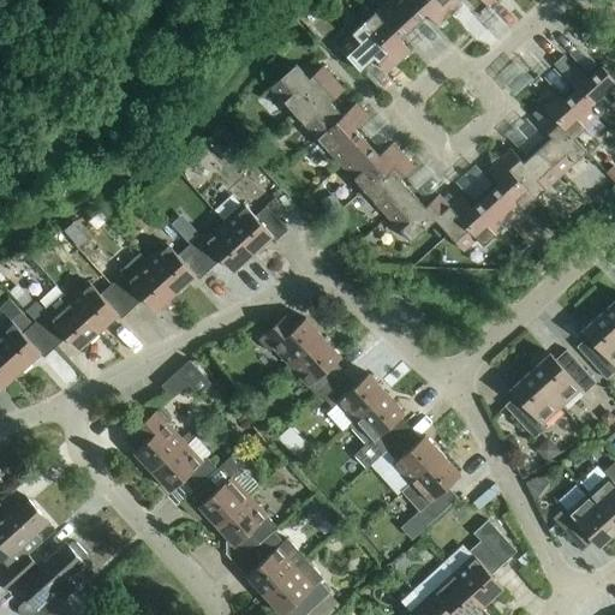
[(0,0),(0,11),(19,4),(18,0),(0,0)]
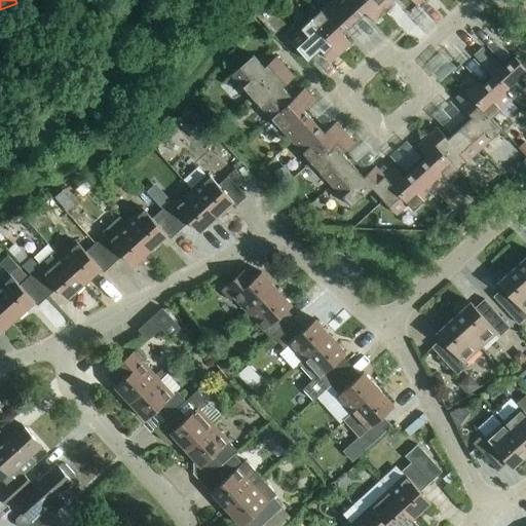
[(333,0),(331,0),(310,19),(340,52),(350,43),(340,32),(351,21),(333,0)]
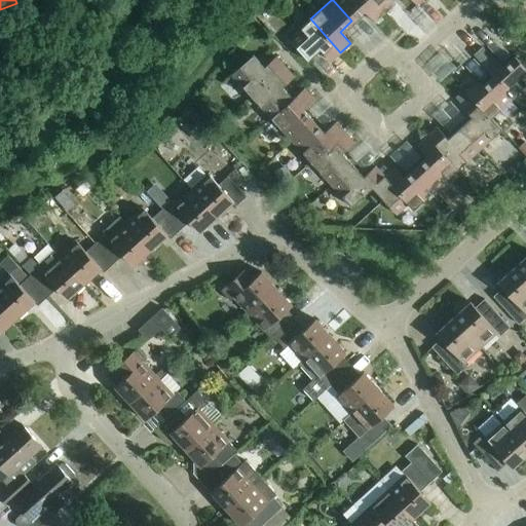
[(373,0),(333,0),(351,21),(364,10),(374,22),(384,12),(373,0)]
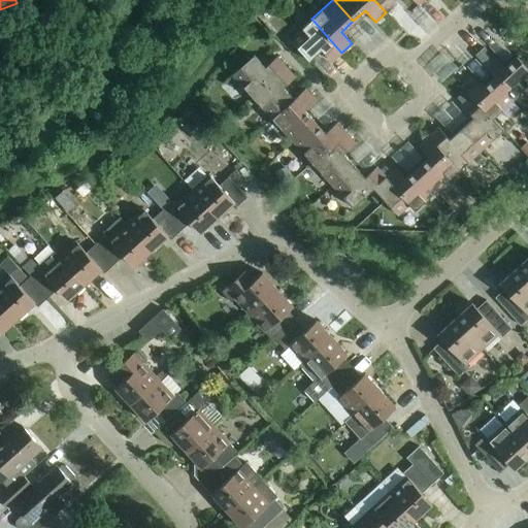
[(374,0),(386,12),(396,3),(392,0),(374,0)]
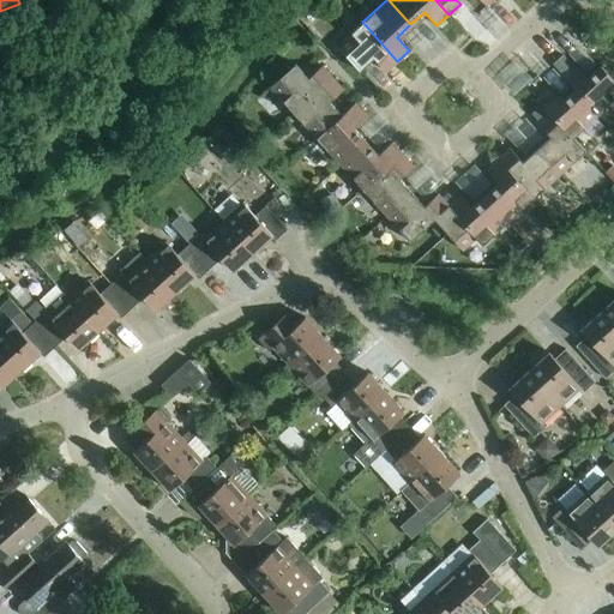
[(397,61),(362,22),(336,46),(359,71),(373,58),(386,72),(397,61)]
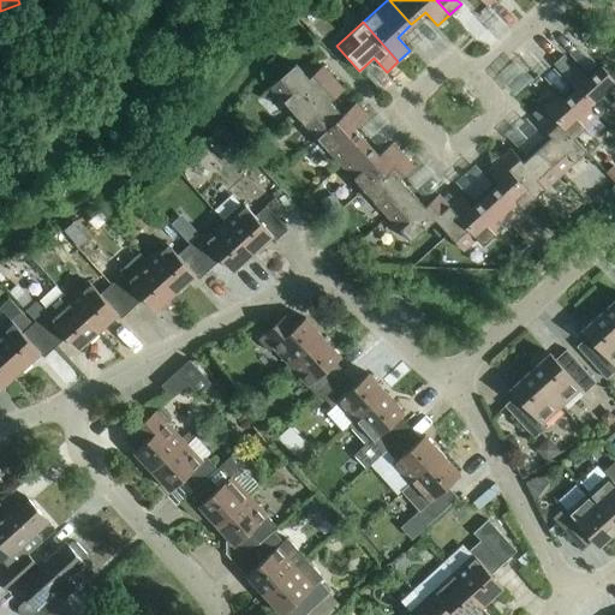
[(565,55),(554,65),(563,76),(574,67),(565,55)]
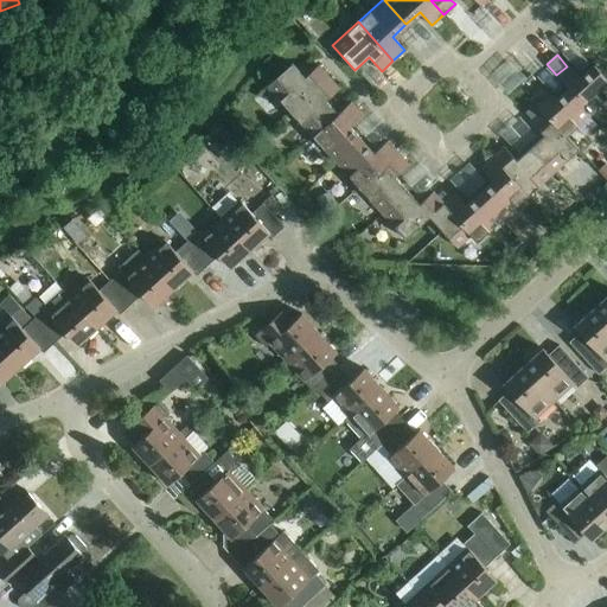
[(267,85),(291,112),(328,76),(318,65),(305,77),(292,63),(267,85)]
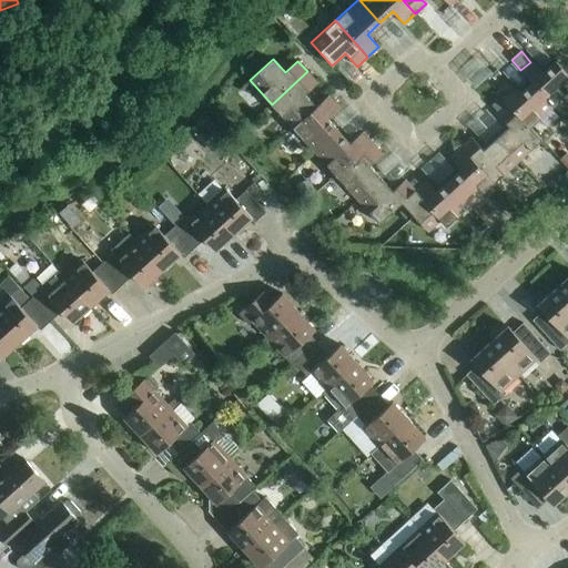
[(520,70),(531,83),(533,82),(554,107),(567,92),(567,73),(556,60),(543,72),(531,60),(530,62),(520,70)]
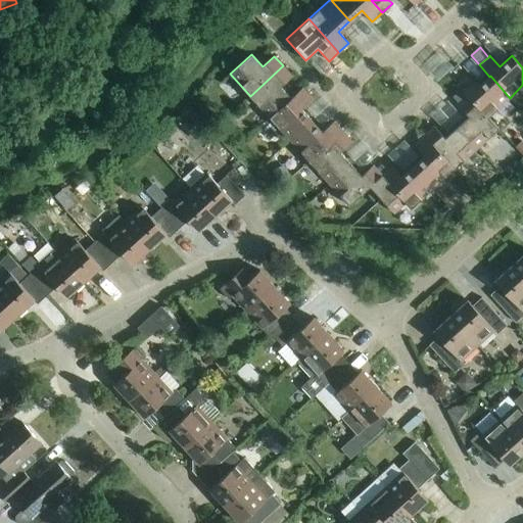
[(250,96),(270,117),(291,98),(291,97),(281,86),(292,76),(283,65),(250,96)]
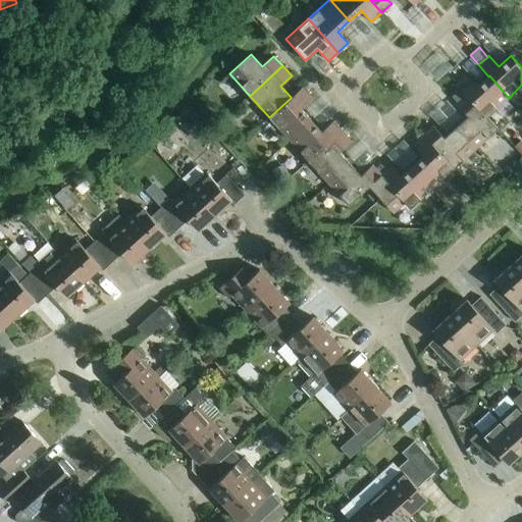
[(457,65),(452,70),(455,74),(460,69),(457,65)]
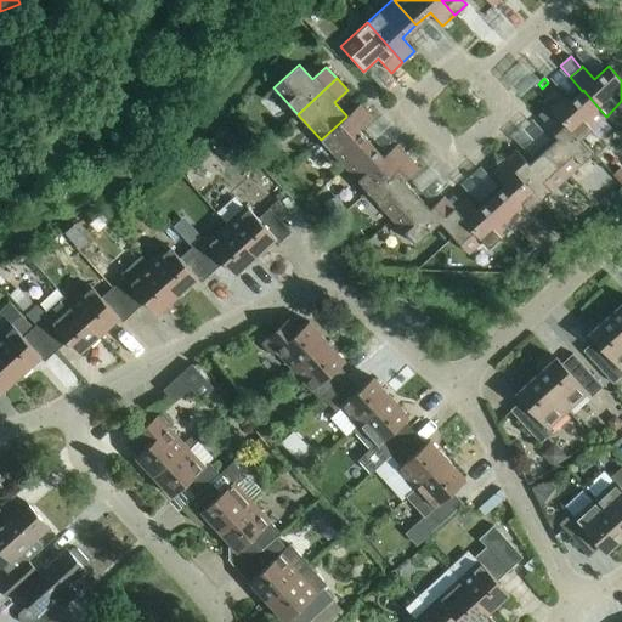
[(544,101),(557,114),(581,140),(581,139),(606,117),(583,90),(582,91),(569,103),(557,89),(544,101)]
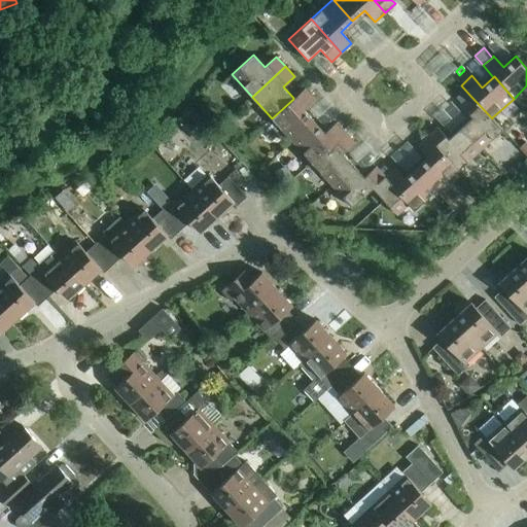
[(272,118),(292,141),(314,120),(303,109),(314,99),(305,88),(293,98),(293,99),(272,118)]
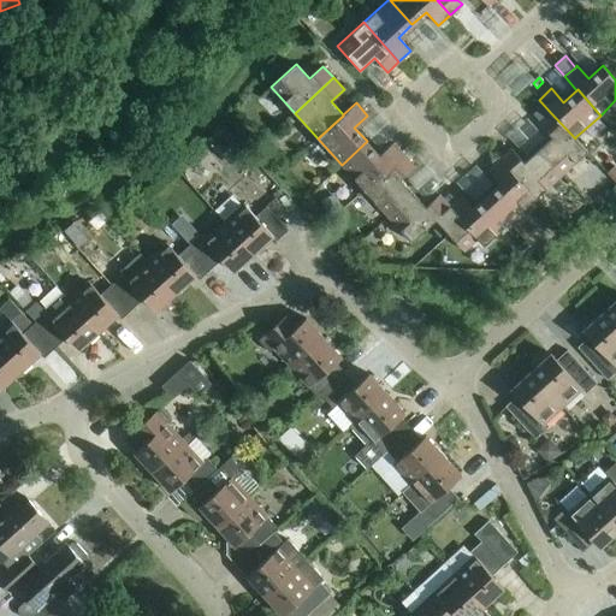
[(551,137),(538,149),(561,175),(587,152),(575,137),(575,138),(551,113),(539,124),(551,137)]
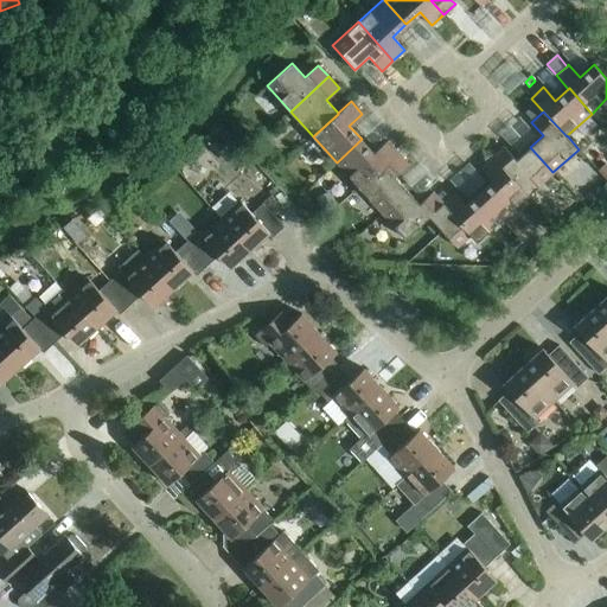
[(241,151),(221,128),(206,141),(227,164),(241,151)]
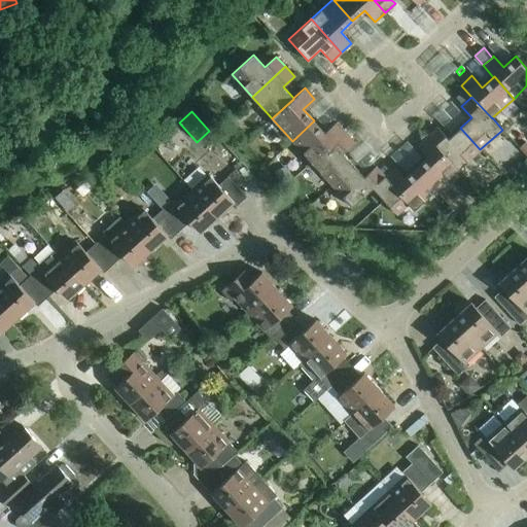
[(292,141),(312,163),(345,132),(336,123),(324,133),(314,120),(292,141)]
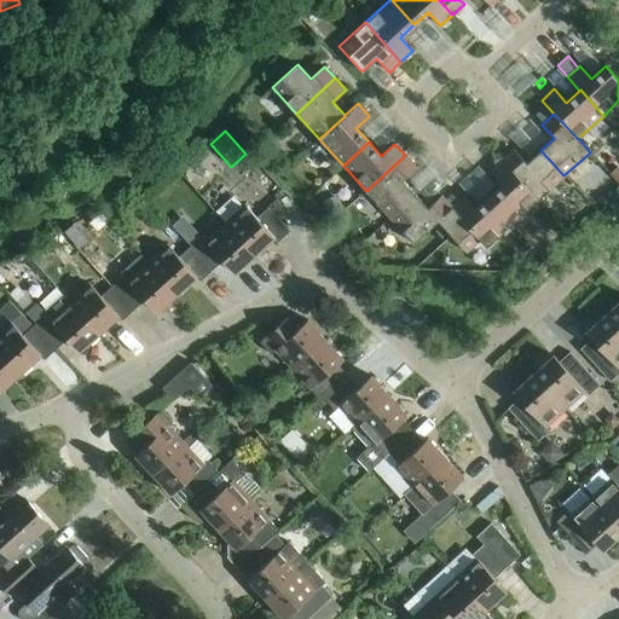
[(514,149),(503,160),(538,200),(563,175),(541,150),(527,163),(514,149)]
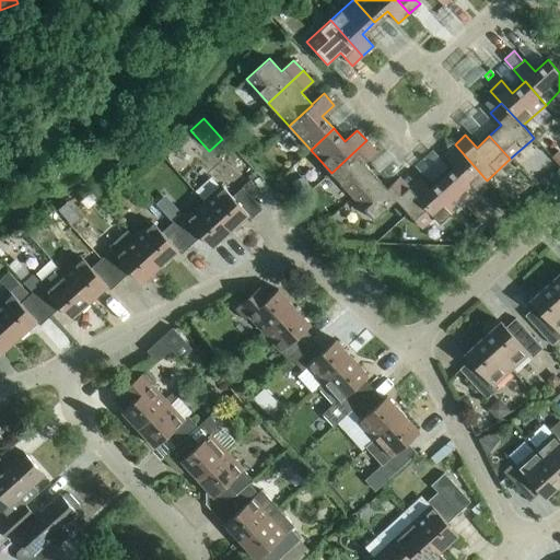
[(331,173),(352,196),(360,189),(375,175),(364,162),(376,151),(366,140),(331,173)]
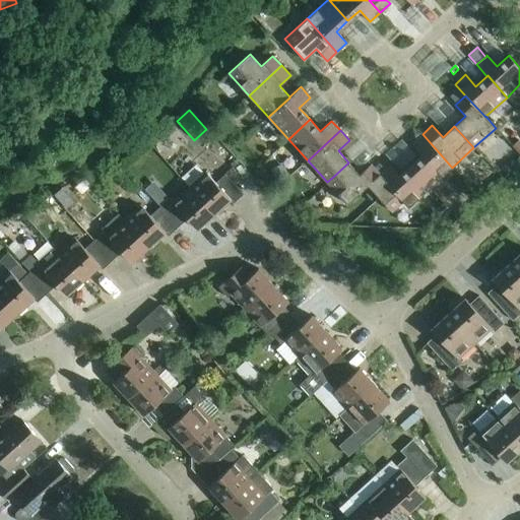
[(423,154),(411,166),(431,187),(452,168),(423,134),(412,143),(423,154)]
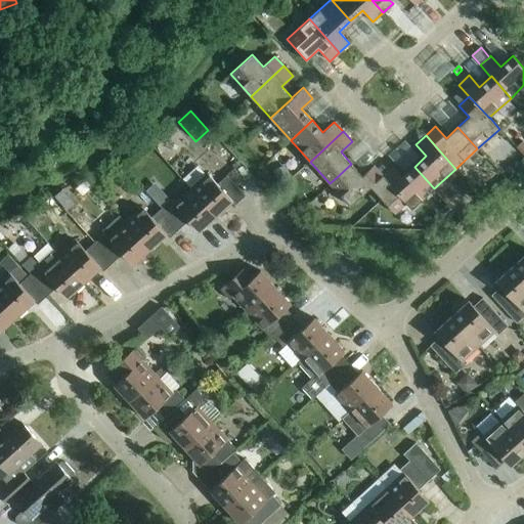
[(350,206),(370,187),(370,186),(383,175),(374,165),(362,175),(351,164),(337,177),(330,183),(350,206)]
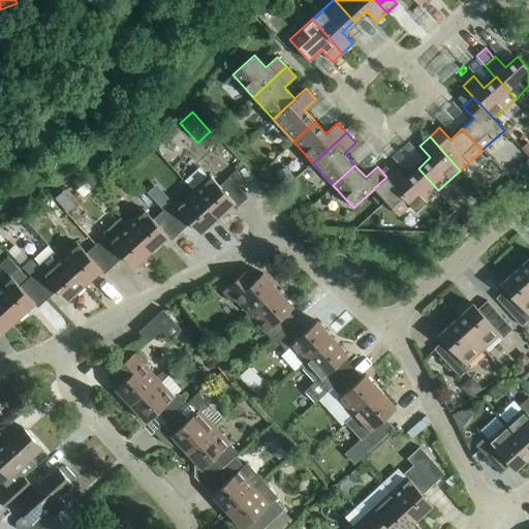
[(276,173),(282,185),(293,180),(287,166),(276,173)]
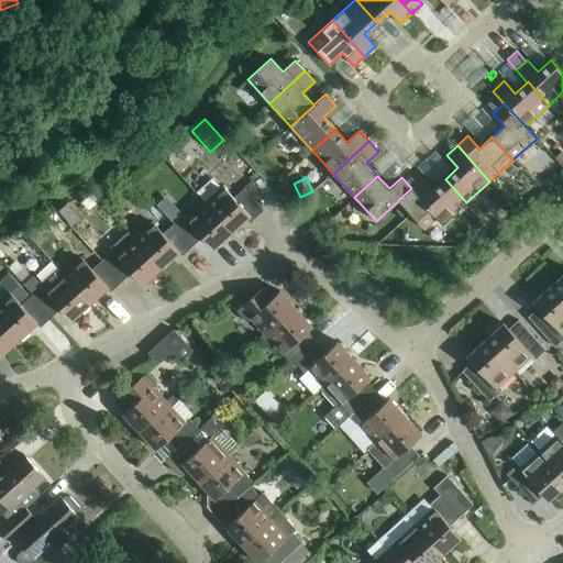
[(398,200),(398,201),(403,205),(408,211),(424,229),(437,218),(442,224),(466,202),(445,179),(432,190),(421,178),(411,188),(398,200)]
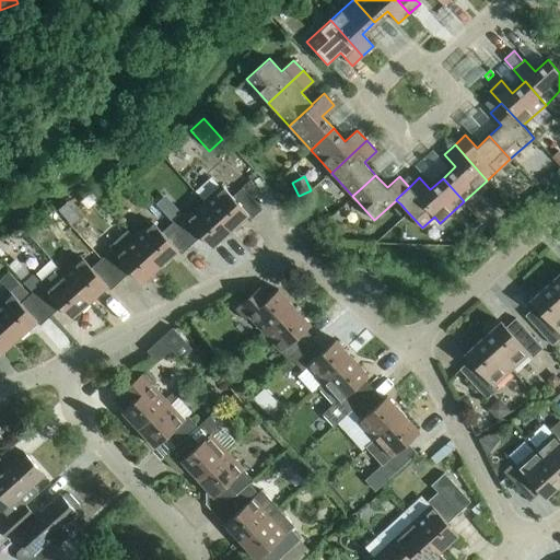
[(221,185),(203,201),(231,231),(248,214),(252,219),(263,209),(243,187),(232,197),(221,185)]
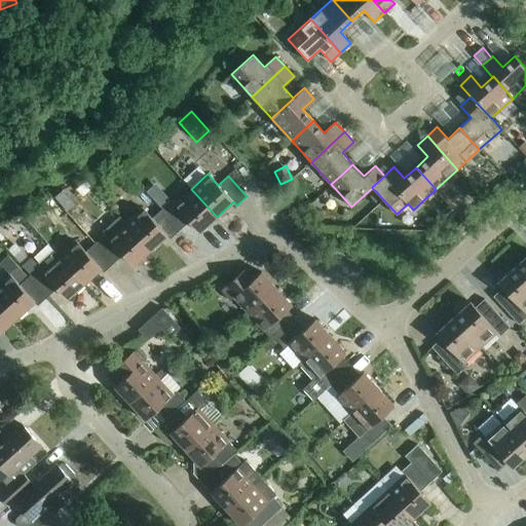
[(172,200),(161,210),(180,230),(189,221),(199,232),(217,217),(191,189),(175,203),(172,200)]
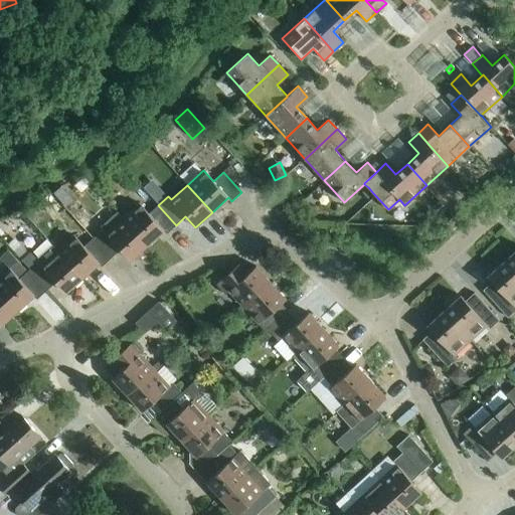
[(368,187),(362,193),(368,199),(373,193),(368,187)]
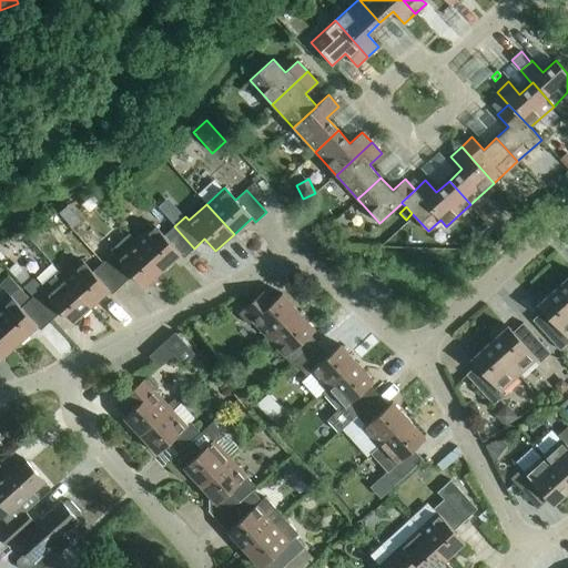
[(63,209),(57,214),(66,224),(72,219),(63,209)]
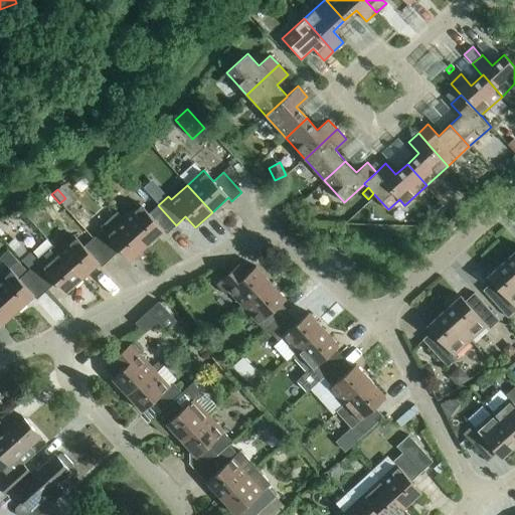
[(160,189),(151,196),(158,204),(167,196),(160,189)]
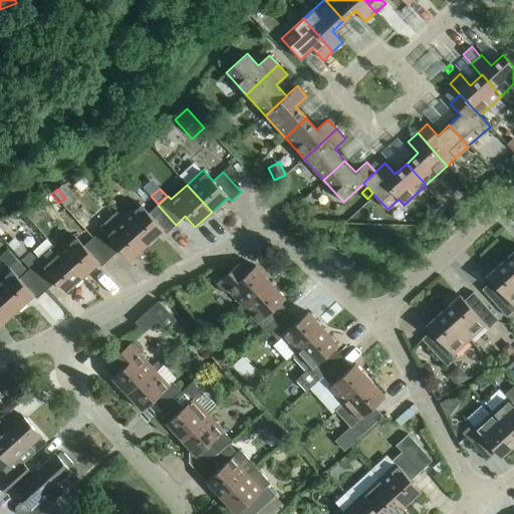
[(139,202),(121,217),(147,244),(163,230),(166,233),(176,225),(158,205),(149,213),(139,202)]
